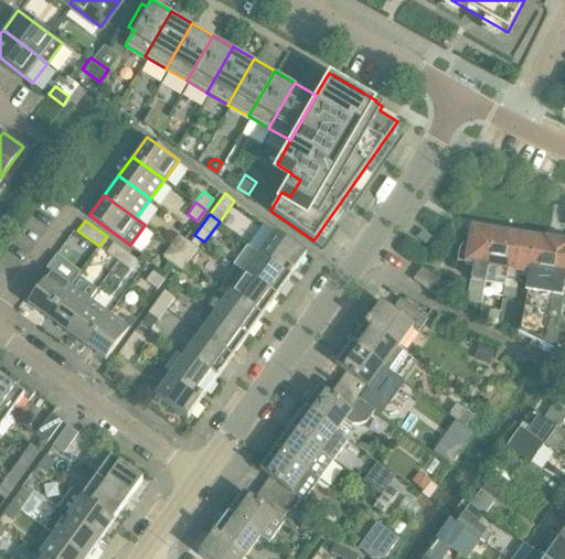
[(484,280),(488,264),(493,228),(471,224),(468,242),(464,240),(458,247),(457,258),(464,260),(464,261),(472,262),(470,277),(484,280)]
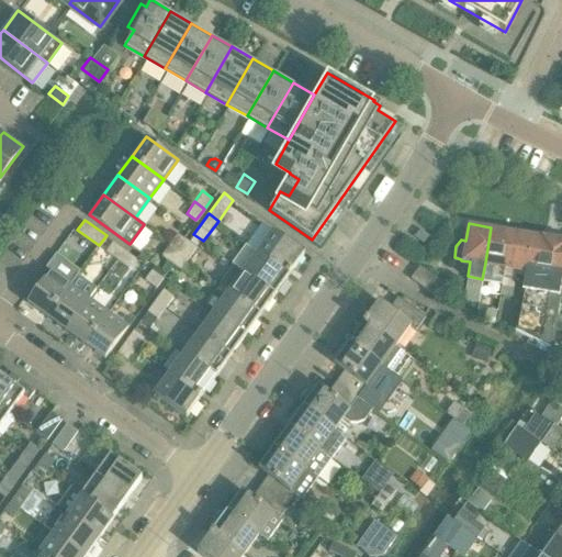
[(419,226),(415,233),(423,240),(428,233),(419,226)]
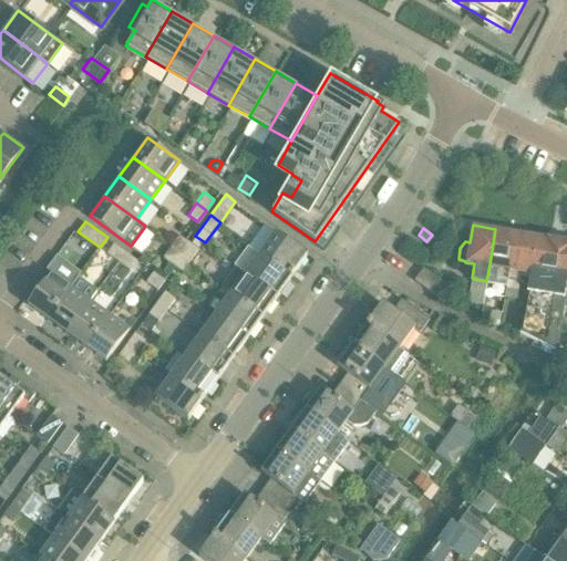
[(496,277),(508,279),(516,232),(495,229),(490,265),(498,267),(496,277)]
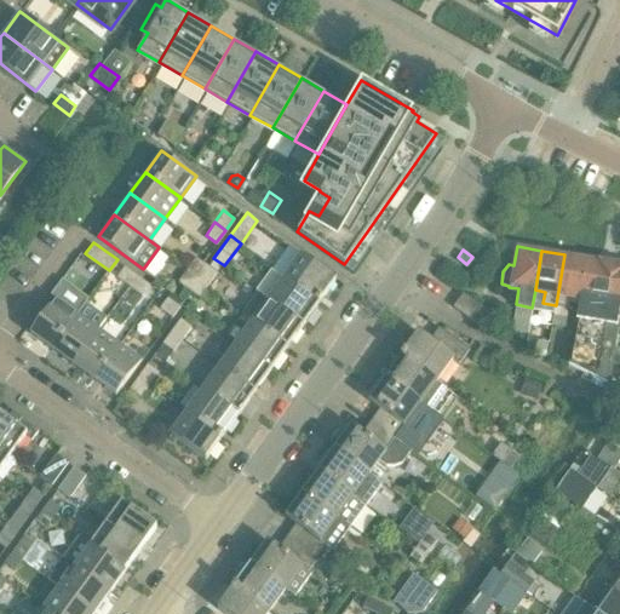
[(300,252),(283,275),(319,300),(336,277),(300,252)]
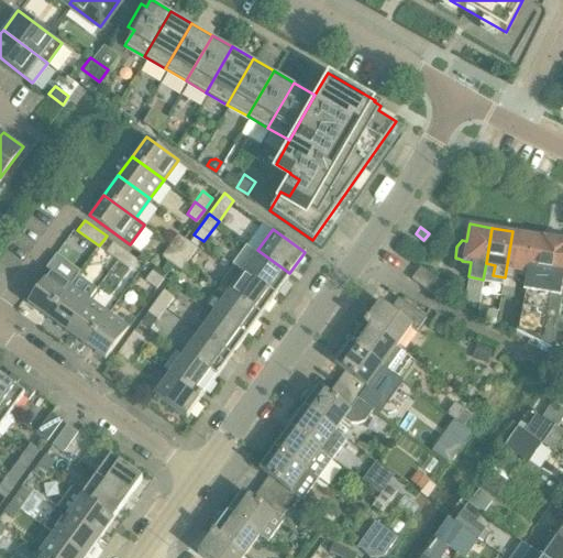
[(178,231),(168,244),(178,251),(187,238),(178,231)]
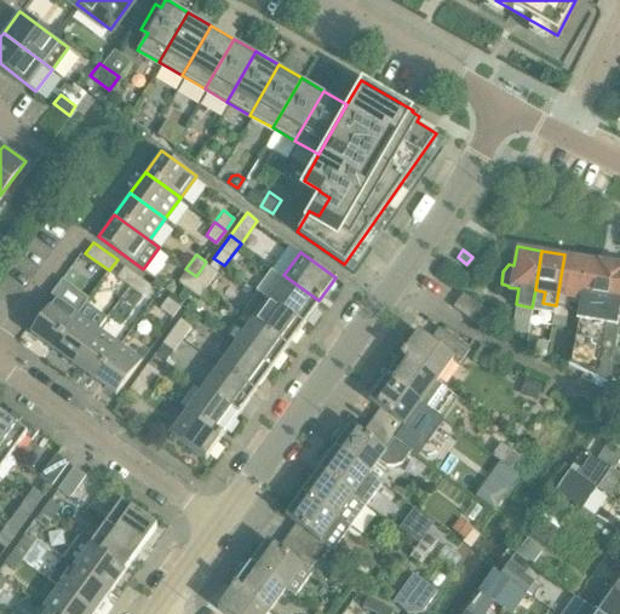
[(569,297),(580,298),(586,258),(564,254),(556,305),(568,307),(569,297)]
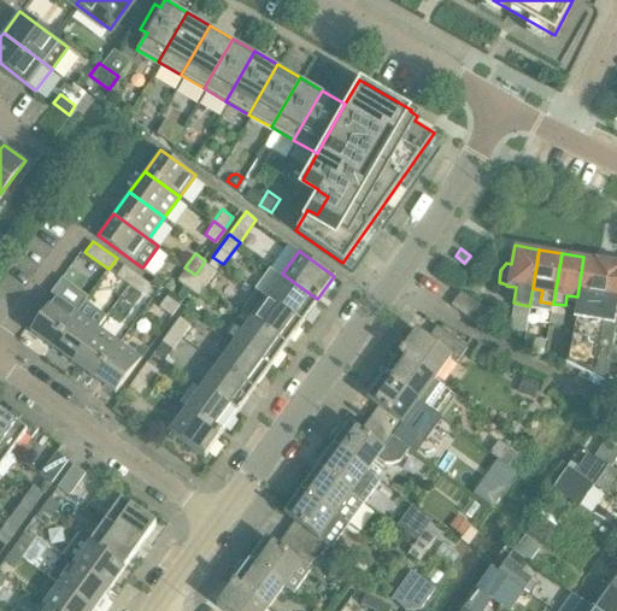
[(583,257),(577,297),(565,359),(603,379),(615,313),(616,300),(616,260),(595,258),(583,257)]
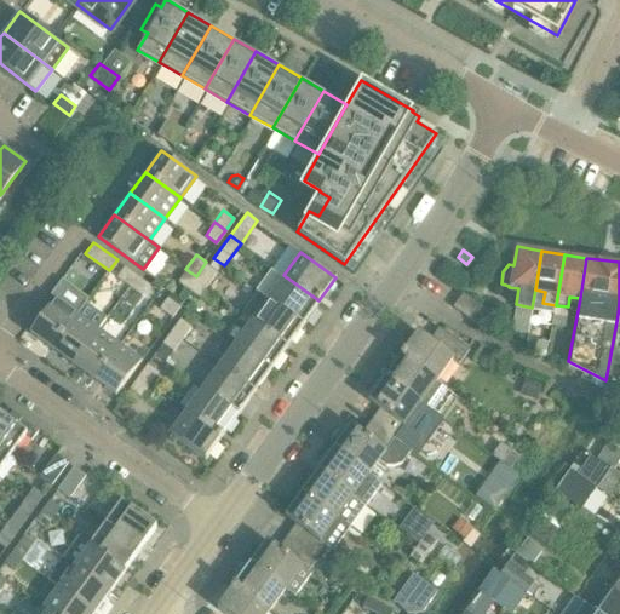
[(206,262),(196,276),(206,283),(217,270),(206,262)]
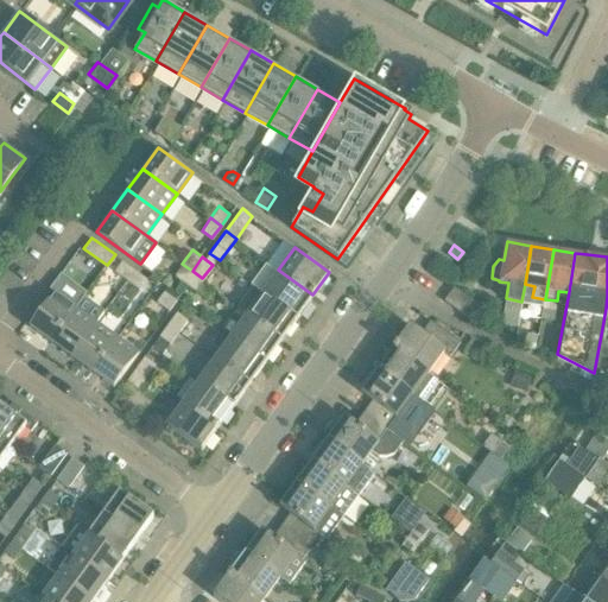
[(114,270),(127,278),(134,267),(122,259),(114,270)]
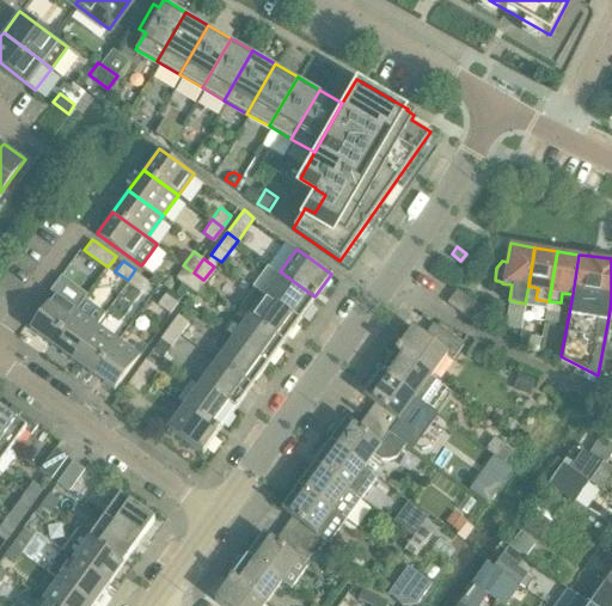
[(268,263),(252,285),(299,318),(314,297),(280,271),(268,263)]
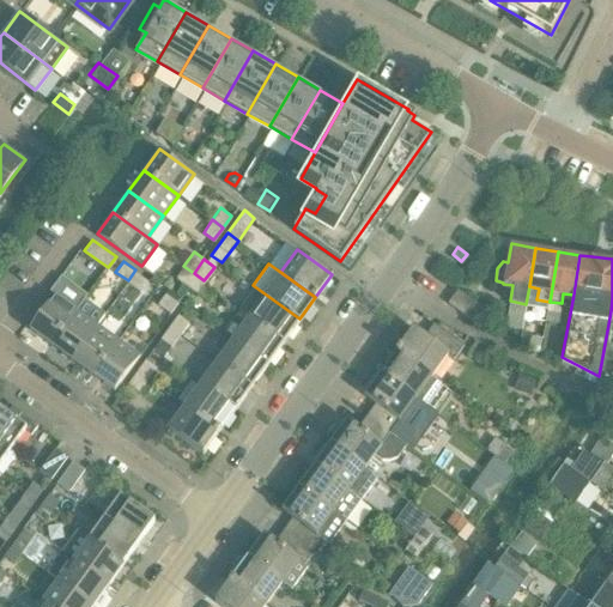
[(176,275),(186,284),(194,273),(183,266),(176,275)]
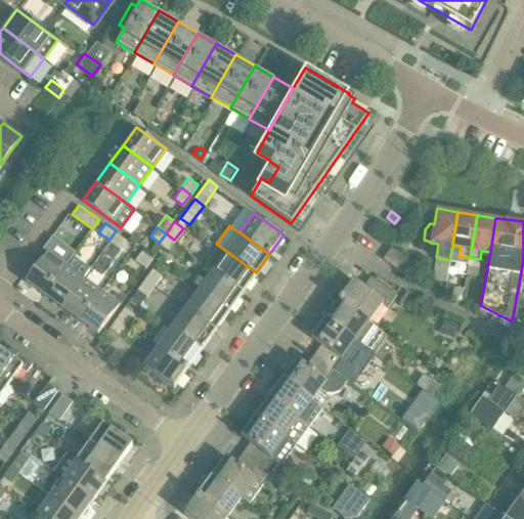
[(116,230),(110,240),(120,247),(126,239),(116,230)]
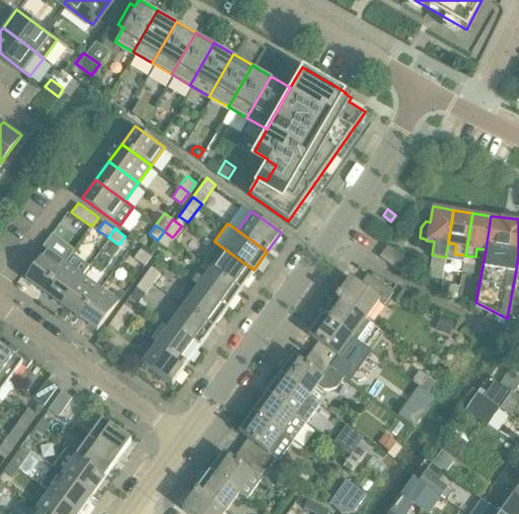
[(164,231),(157,240),(166,246),(172,237),(164,231)]
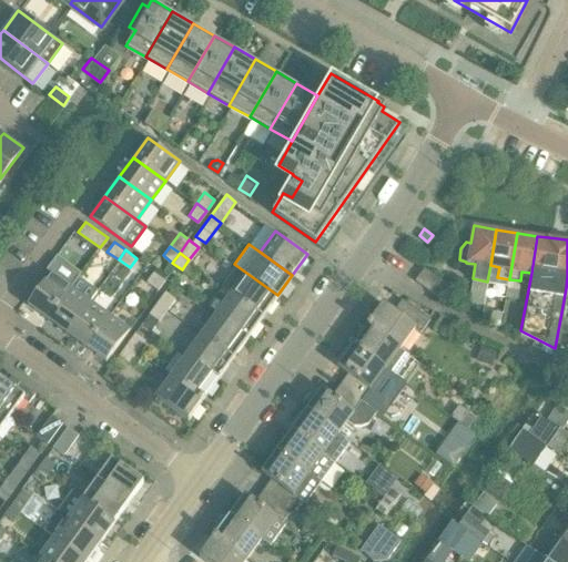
[(219,284),(230,293),(262,316),(277,295),(234,264),(219,284)]
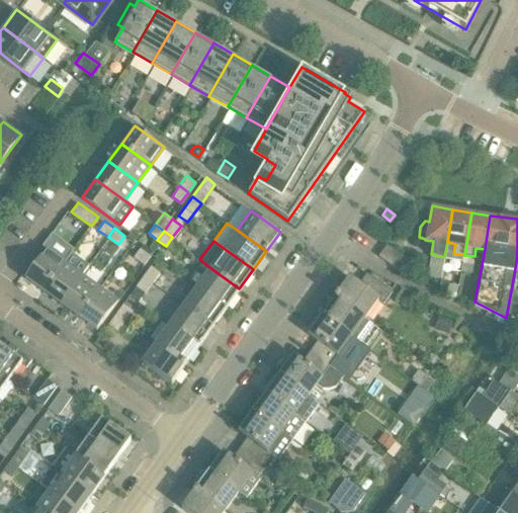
[(378,254),(400,269),(408,258),(386,243),(378,254)]
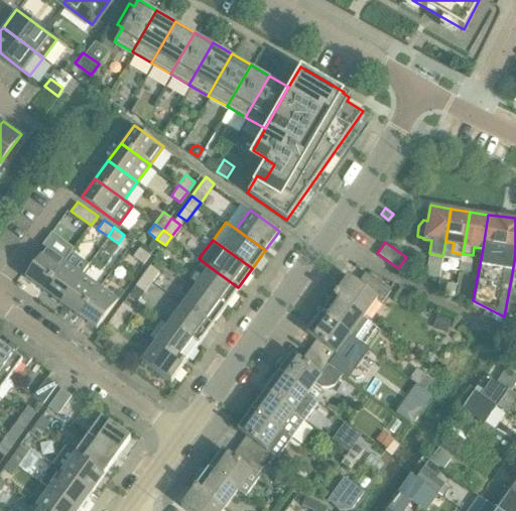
[(25,274),(43,287),(65,258),(46,245),(25,274)]
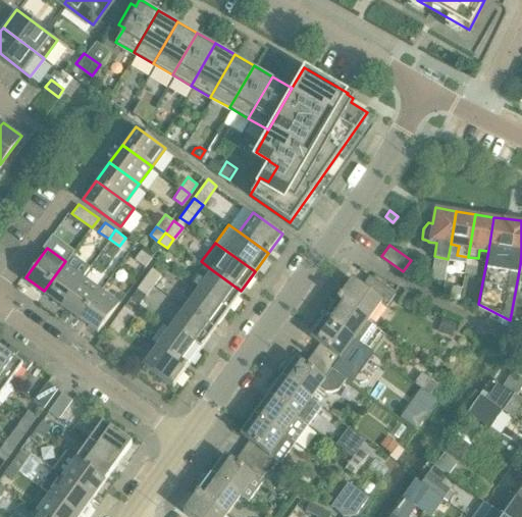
[(141,249),(135,257),(145,265),(151,256),(141,249)]
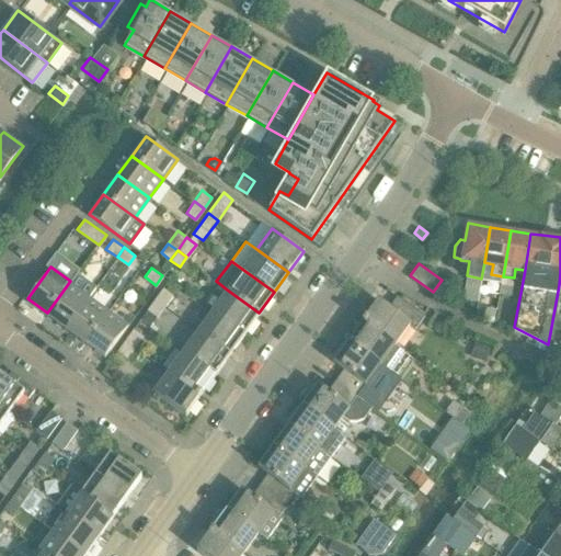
[(481,280),(481,279),(467,276),(462,297),(478,301),(481,280)]
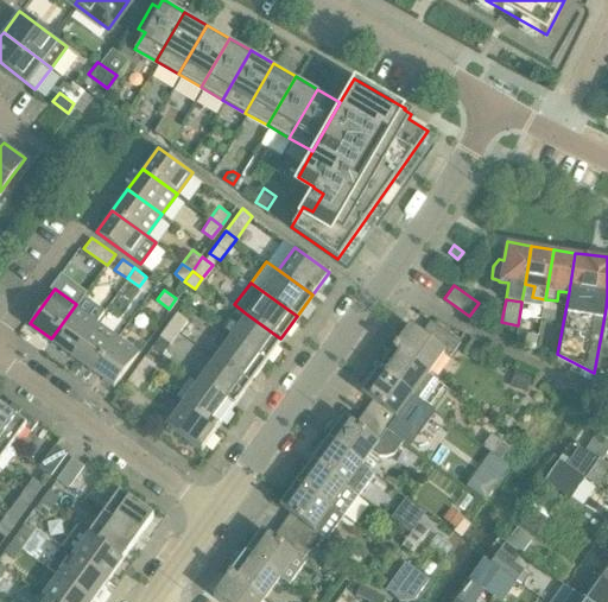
[(545,299),(542,317),(553,318),(557,302),(545,299)]
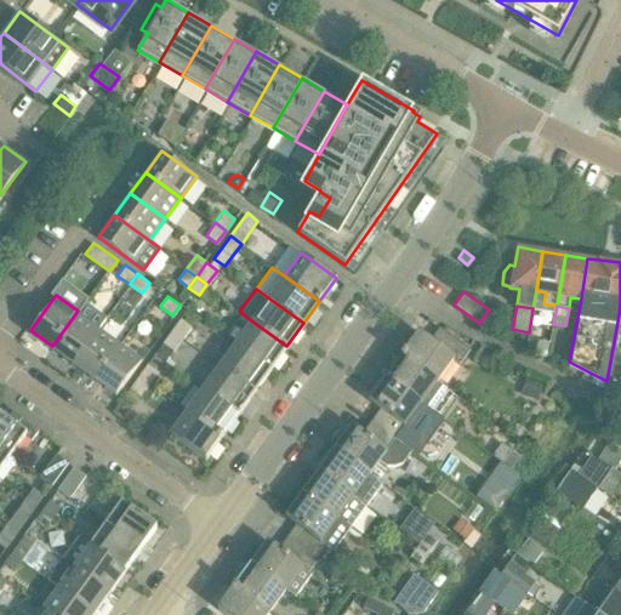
[(52,346),(73,362),(98,326),(78,311),(52,346)]
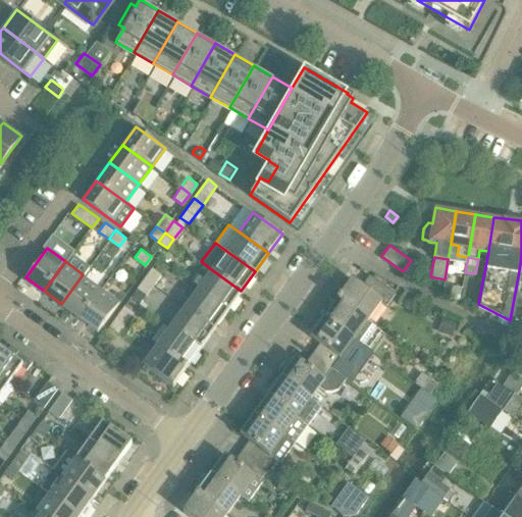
[(152,266),(144,276),(153,282),(161,272),(152,266)]
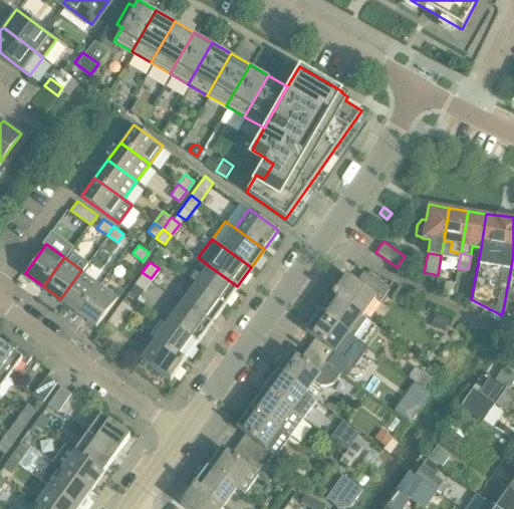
[(208,265),(195,283),(224,304),(237,286),(208,265)]
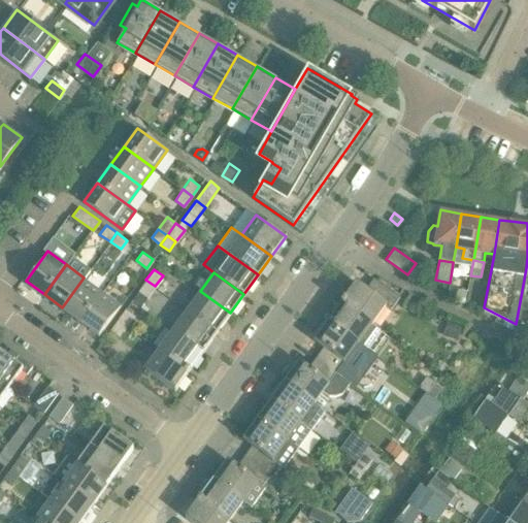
[(356,280),(341,300),(371,322),(385,303),(391,307),(399,295),(373,276),(365,287),(356,280)]
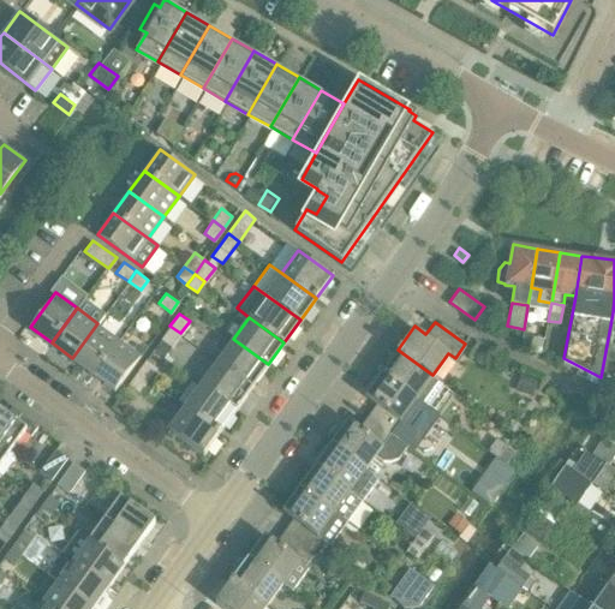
[(72,358),(94,374),(119,339),(97,323),(72,358)]
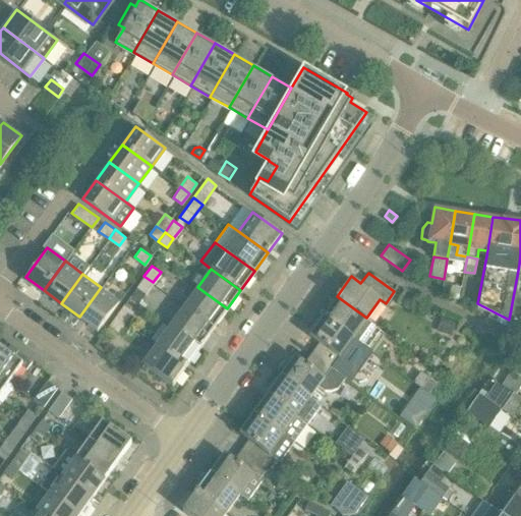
[(153,282),(143,276),(136,286),(146,293),(153,282)]
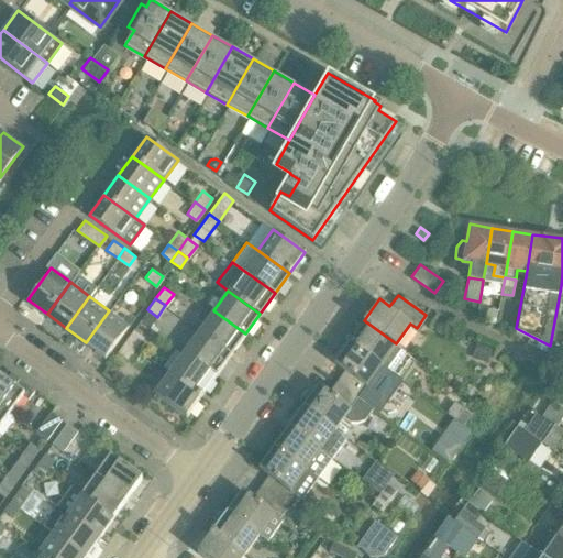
[(489,308),(487,319),(496,320),(498,309),(489,308)]
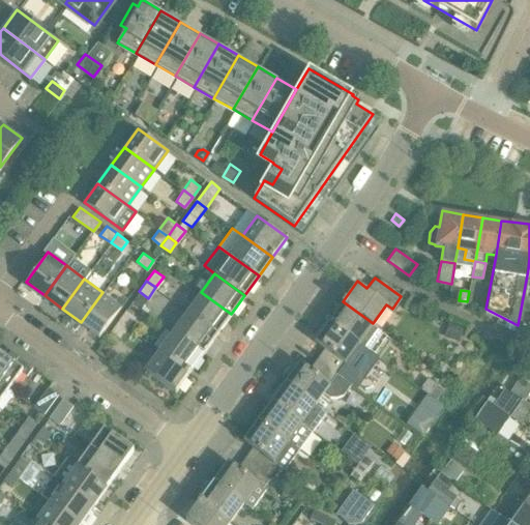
[(102,292),(81,322),(99,336),(121,305),(102,292)]
